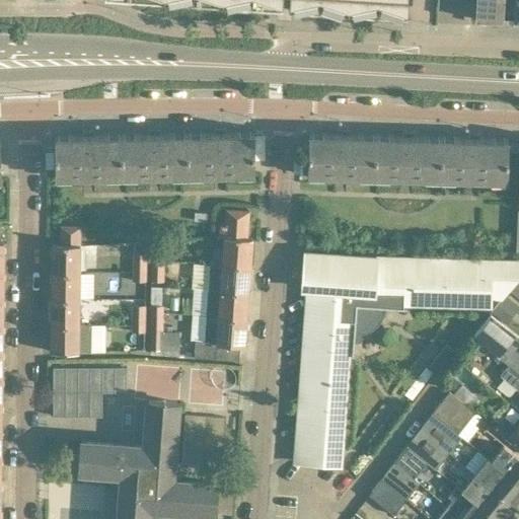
[(290,6),(301,7),(406,13),(406,0),(195,0),(276,5),(276,16),(289,16),(290,6)]
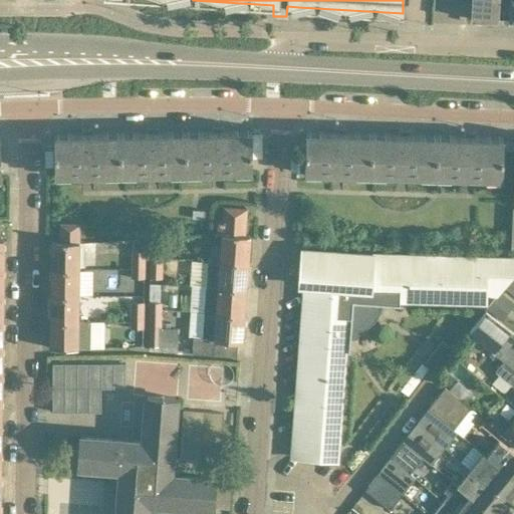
[(498,19),(498,0),(472,0),(471,17),(498,19)]
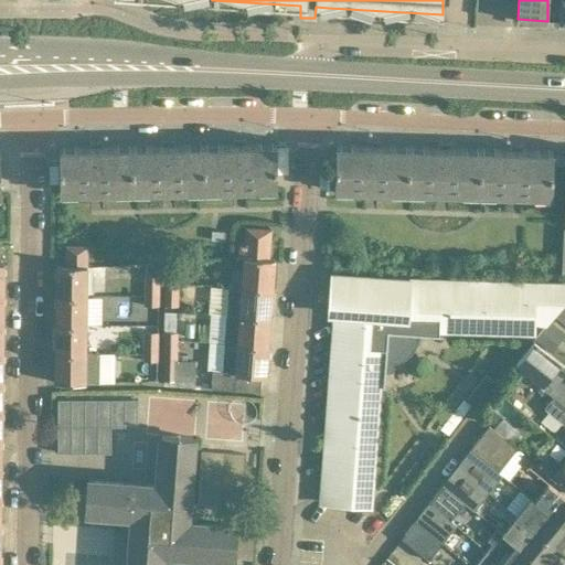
[(276,188),(276,144),(246,144),(245,138),(232,138),(232,145),(174,146),(174,139),(161,139),(161,146),(103,147),(103,140),(89,141),(89,147),(59,148),(60,192),(276,188)]
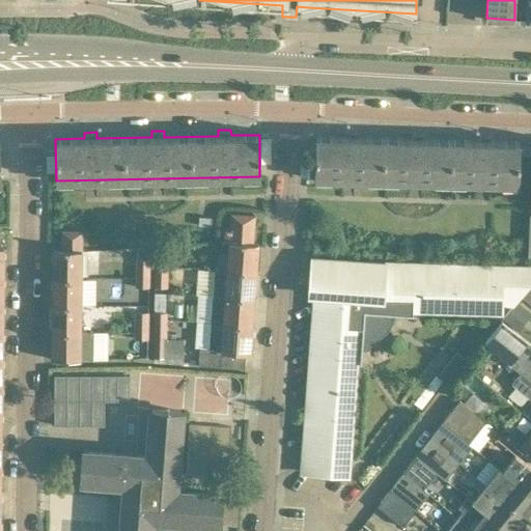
[(519,185),(520,142),(491,141),(491,136),(478,135),(478,141),(423,139),(424,134),(412,133),(411,139),(357,137),(357,132),(344,131),(344,137),(315,136),(314,177),(519,185)]
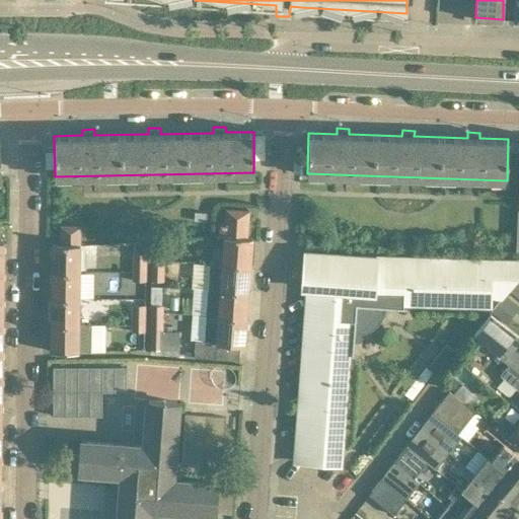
[(246,237),(248,211),(226,209),(225,222),(220,222),(219,235),(224,236),(222,263),(249,265),(251,237),(246,237)]
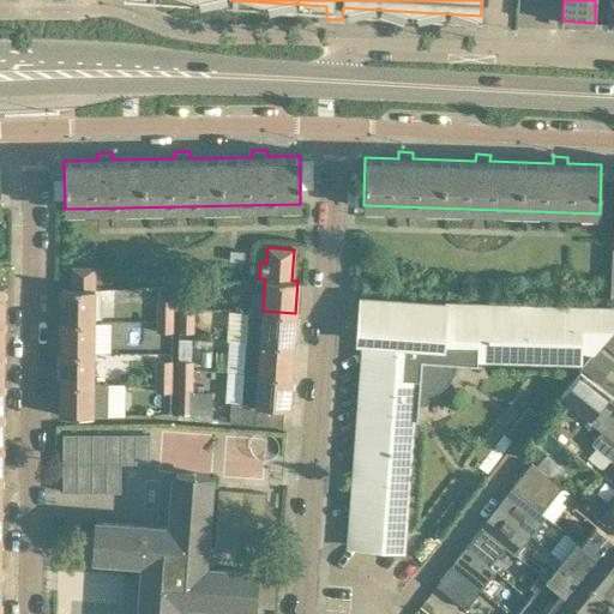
[(92,320),(92,268),(72,268),(72,288),(61,288),(60,320),(92,320)]
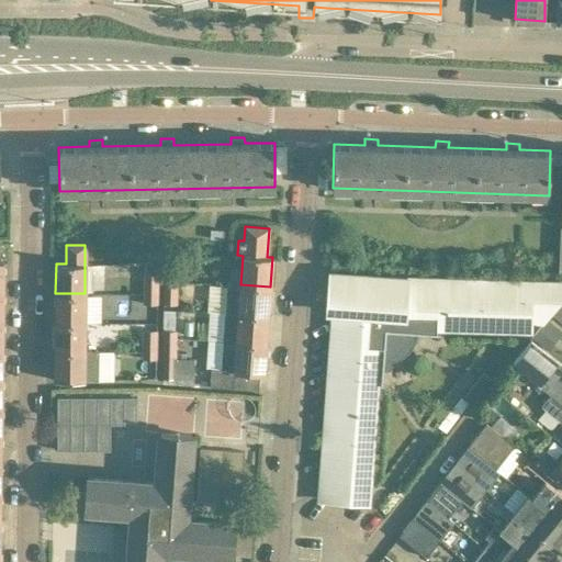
[(164,260),(164,285),(171,285),(171,289),(177,289),(177,260),(164,260)]
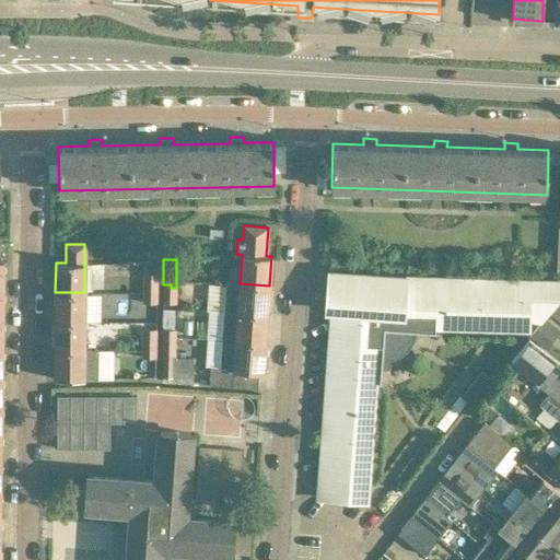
[(143,270),(142,287),(149,287),(149,289),(158,289),(158,270),(143,270)]
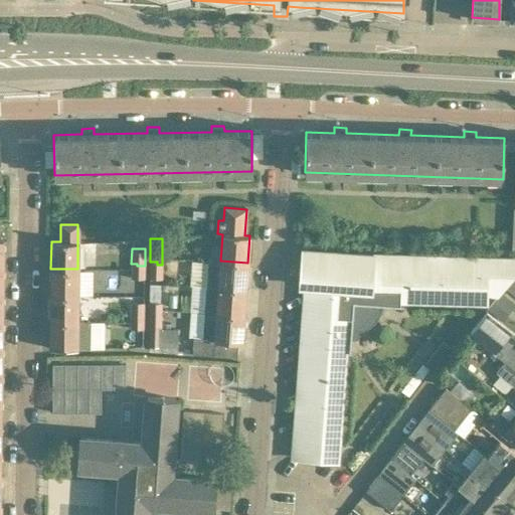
[(514,260),(365,255),(323,251),(303,250),(302,266),(301,266),(300,285),(306,286),(293,458),(313,459),(339,461),(345,376),(347,347),(347,339),(357,339),(356,330),(360,329),(364,328),(366,327),(369,326),(372,323),(376,319),(378,314),(380,310),(381,304),(399,305),(399,302),(487,304),(488,292),(493,292),(499,297),(501,294),(506,288),(514,276),(514,260)]
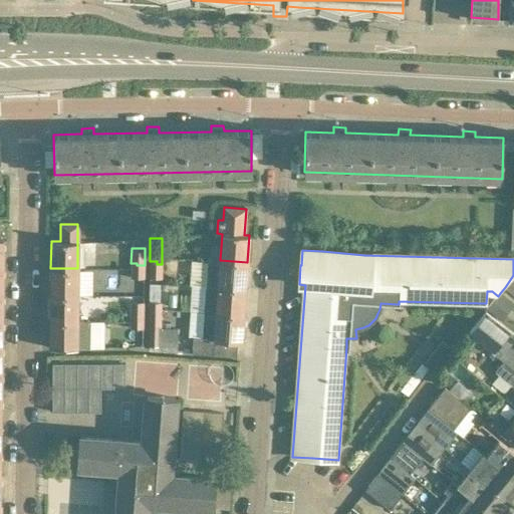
[(245,288),(247,262),(220,260),(207,259),(205,285),(245,288)]
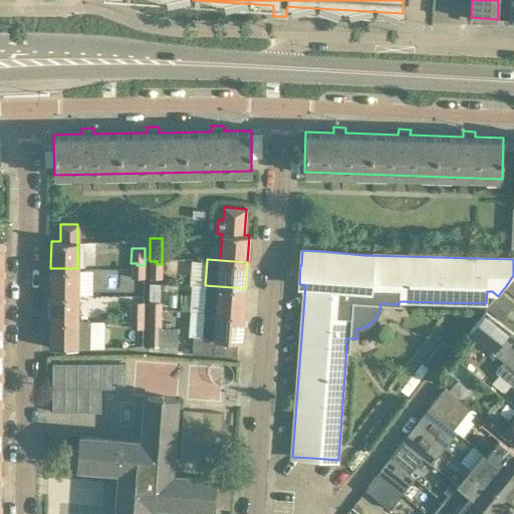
[(162,278),(162,264),(157,264),(157,261),(150,261),(150,277),(162,278)]
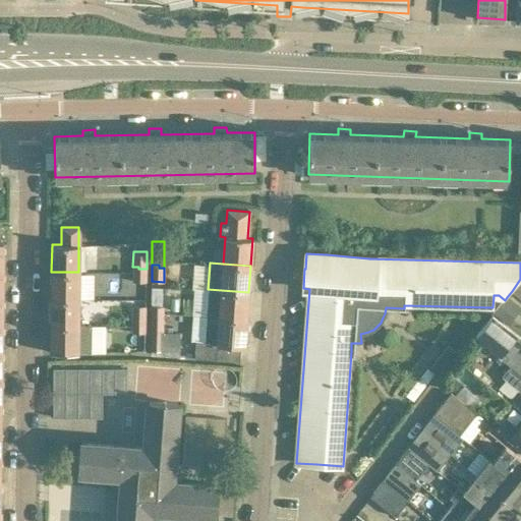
[(132,267),(132,282),(147,282),(147,269),(138,269),(138,267),(132,267)]
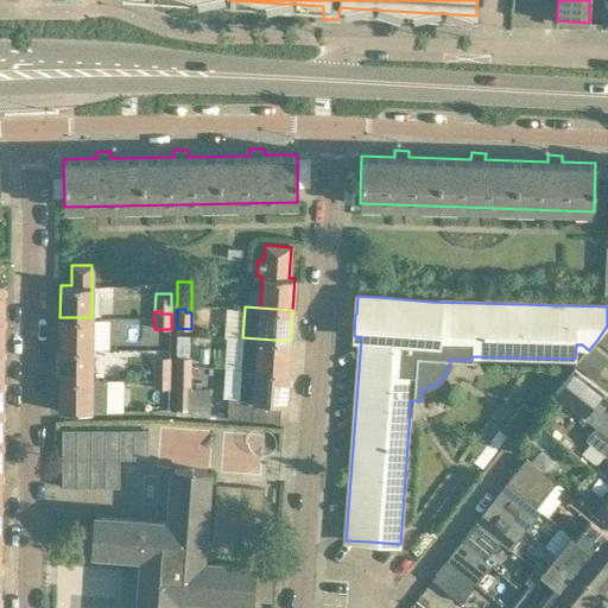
[(92,348),(92,317),(59,317),(59,348),(92,348)]
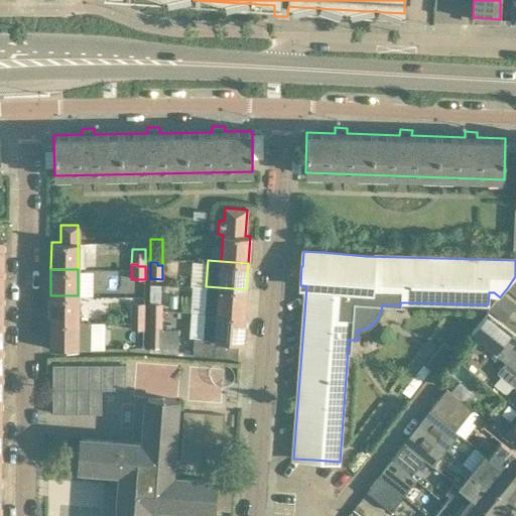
[(515,296),(515,295),(515,276),(507,288),(515,296)]
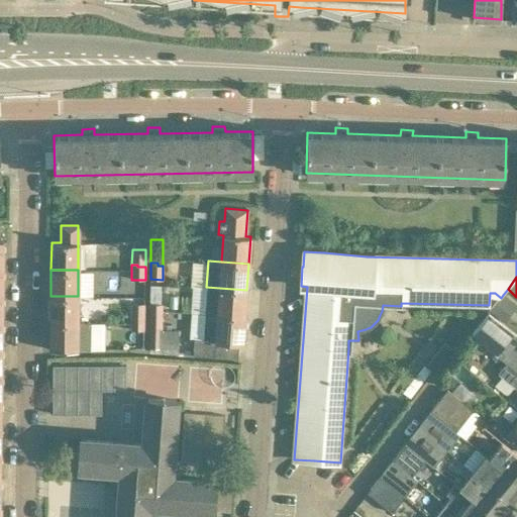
[(244,316),(246,290),(206,287),(204,313),(244,316)]
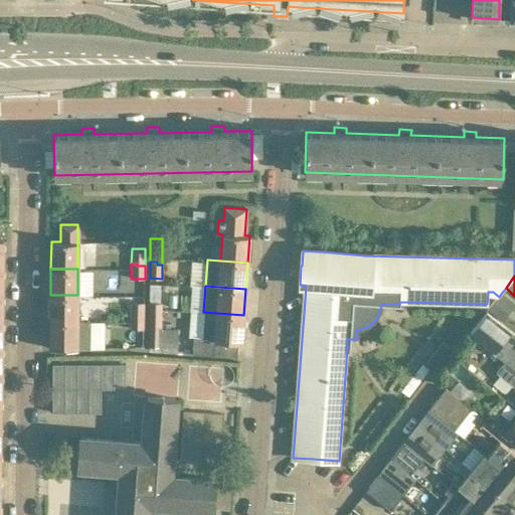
[(514,304),(501,294),(490,308),(505,319),(514,305),(514,304)]
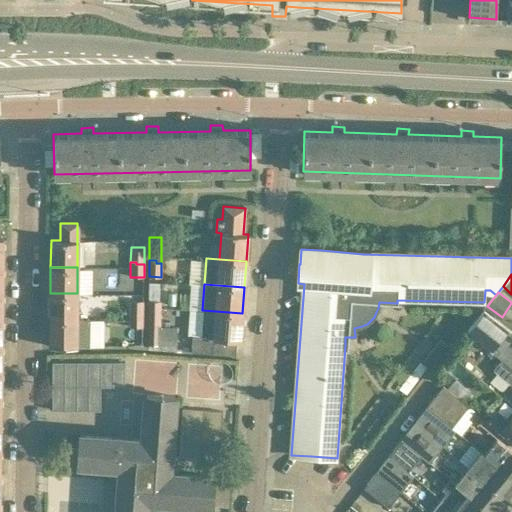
[(77,320),(77,319),(77,293),(50,293),(50,319),(77,320)]
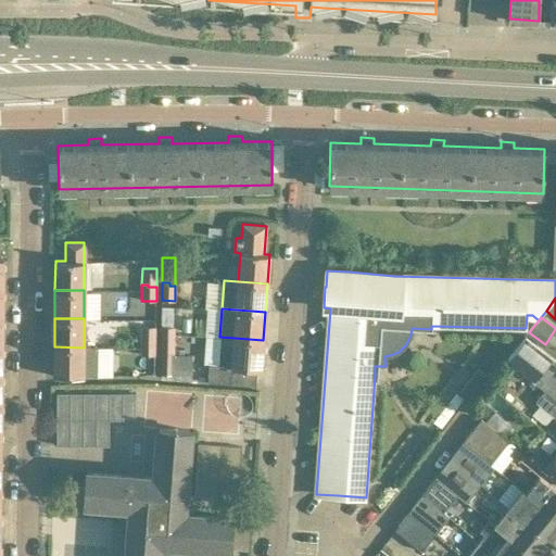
[(175,325),(162,325),(162,340),(167,340),(167,343),(175,343),(175,325)]
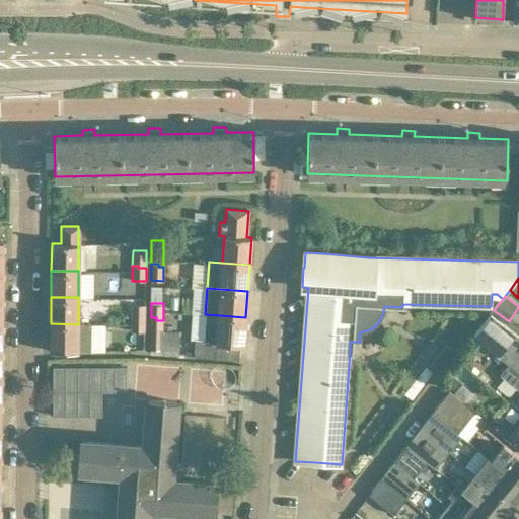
[(133,304),(133,317),(139,317),(139,319),(145,319),(145,305),(133,304)]
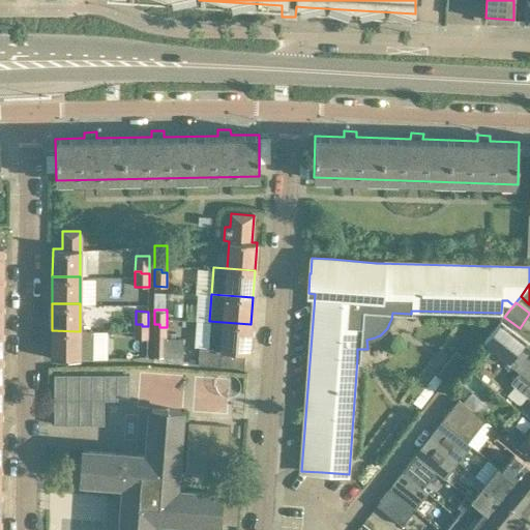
[(529,344),(500,320),(482,342),(511,365),(529,380),(529,344)]
